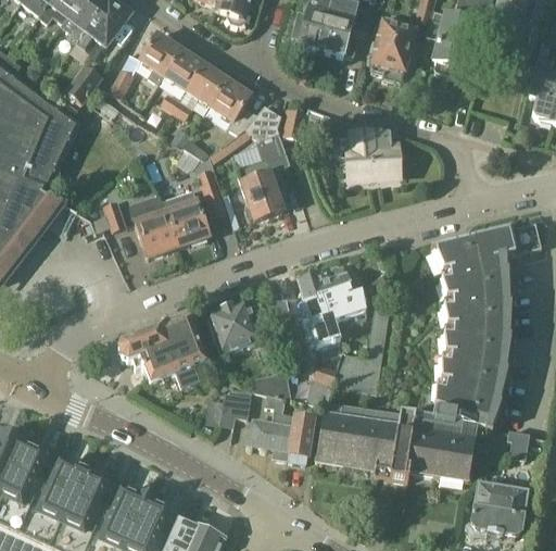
[(21,0),(20,2),(38,16),(39,15),(50,0),(21,0)]
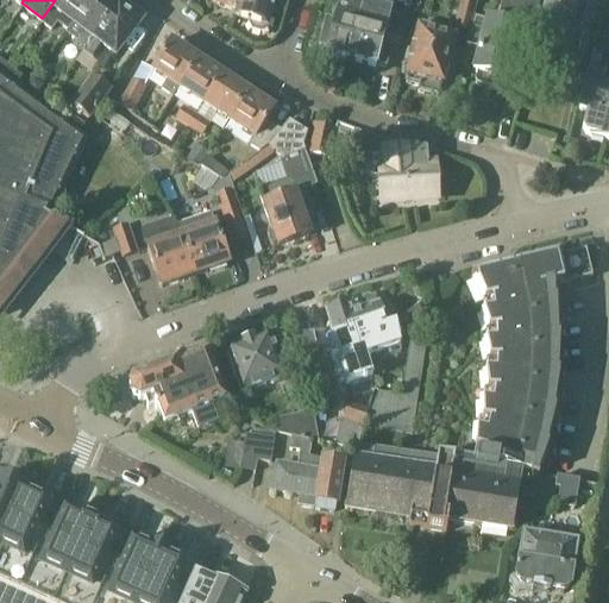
[(57,19),(67,26),(86,0),(55,0),(43,17),(42,18),(41,19),(51,26),(57,19)]
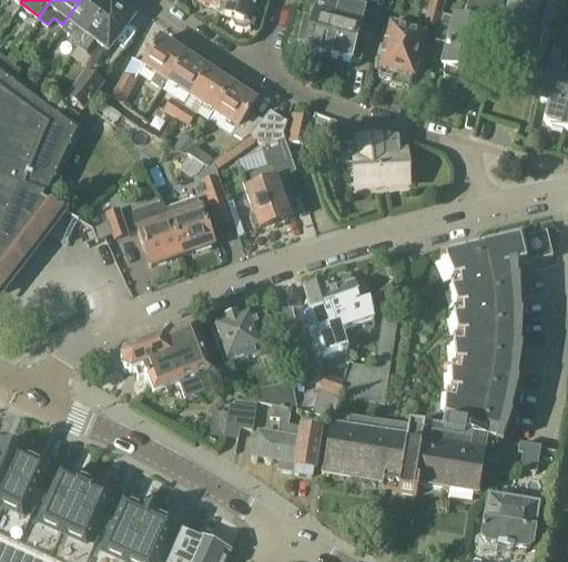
[(60,27),(70,34),(67,38),(77,44),(110,0),(80,0),(62,24),(60,27)]
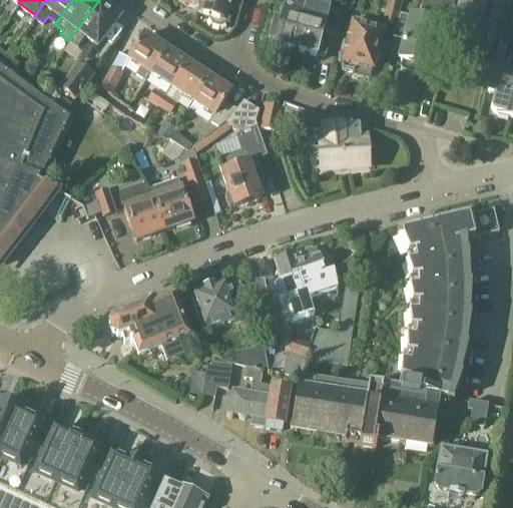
[(99,0),(69,40),(77,46),(86,35),(96,42),(117,14),(99,0)]
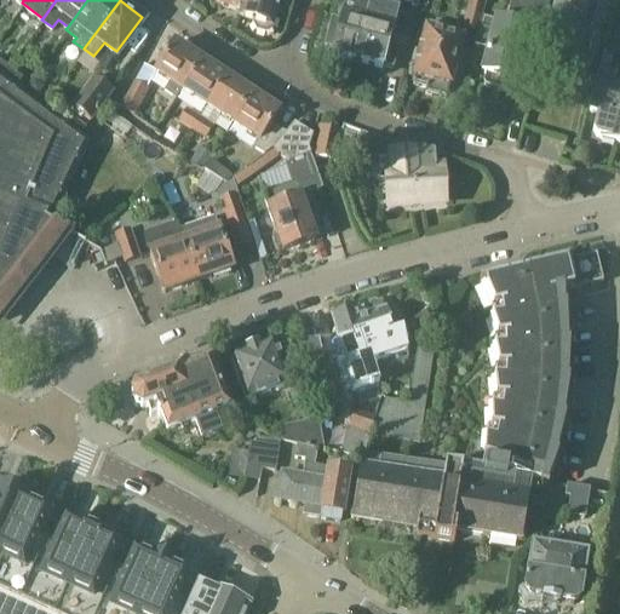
[(242,0),(240,6),(239,10),(254,15),(253,19),(257,26),(265,28),(271,24),(279,0),(242,0)]
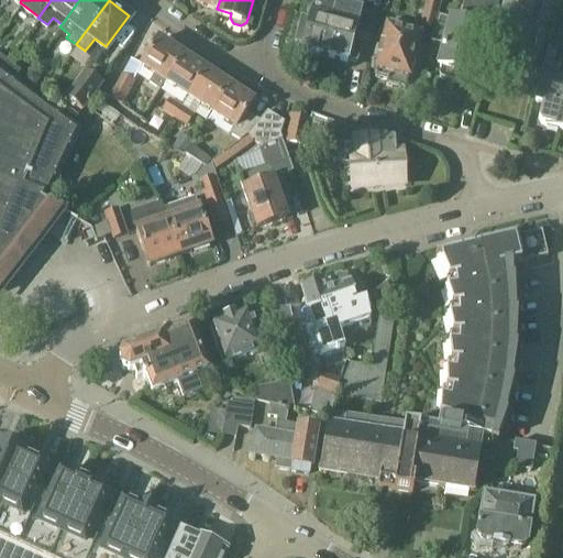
[(338,0),(312,0),(309,15),(301,13),(295,37),(302,40),(300,46),(320,51),(332,7),(335,8),(338,0)]
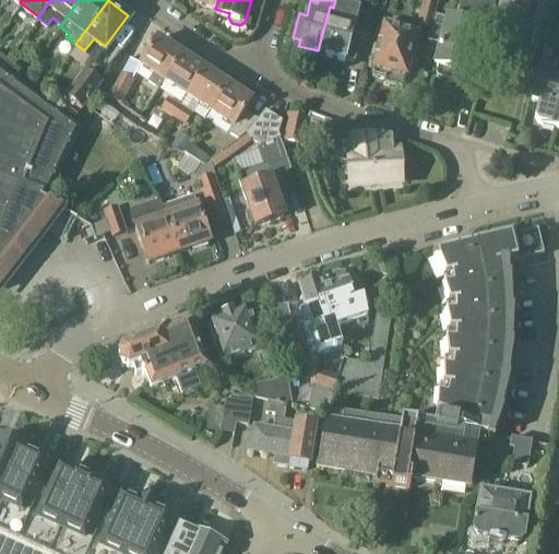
[(335,0),(333,8),(330,7),(318,50),(343,57),(344,55),(353,57),(358,39),(348,36),(357,6),(352,4),(353,0),(335,0)]
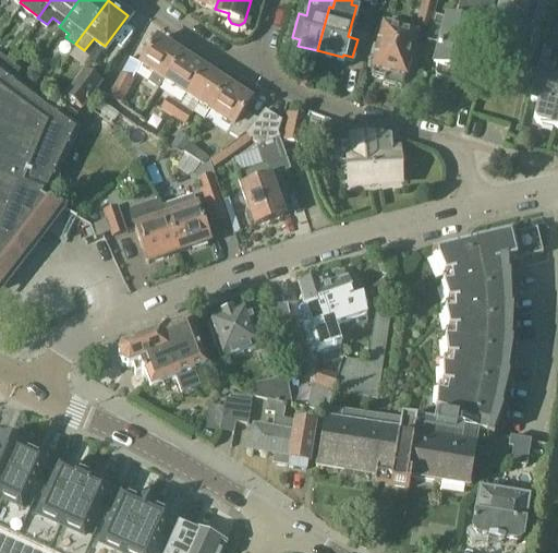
[(428,26),(436,0),(421,0),(415,23),(428,26)]
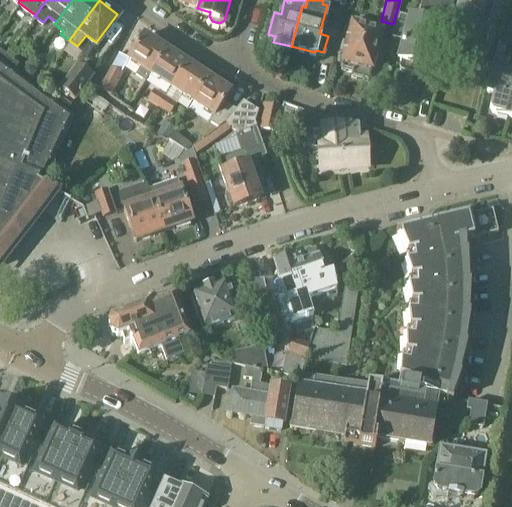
[(450,23),(454,5),(451,4),(452,0),(421,0),(418,15),(398,10),(392,33),(402,36),(398,53),(401,57),(402,57),(400,65),(401,67),(417,71),(419,70),(421,62),(422,63),(426,60),(439,13),(450,16),(448,22),(450,23)]
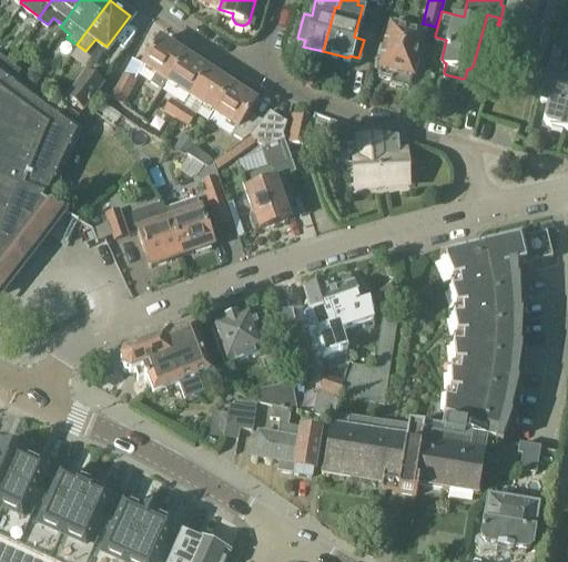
[(508,0),(503,22),(516,26),(516,29),(518,34),(526,36),(531,33),(536,16),(543,18),(547,0),(508,0)]
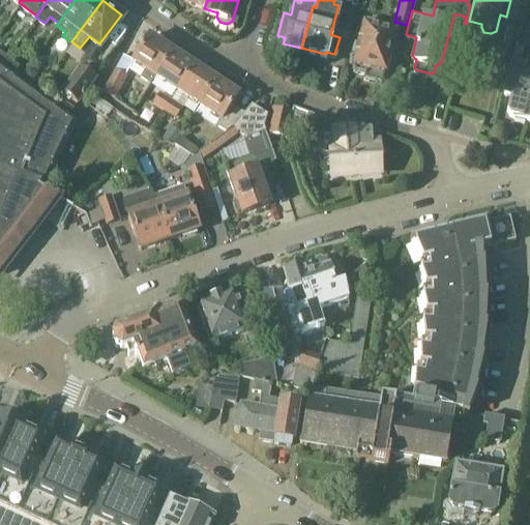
[(384,69),(394,31),(379,27),(381,19),(367,16),(366,22),(365,22),(361,38),(359,37),(355,51),(357,51),(353,67),(365,70),(364,75),(381,80),(384,69)]
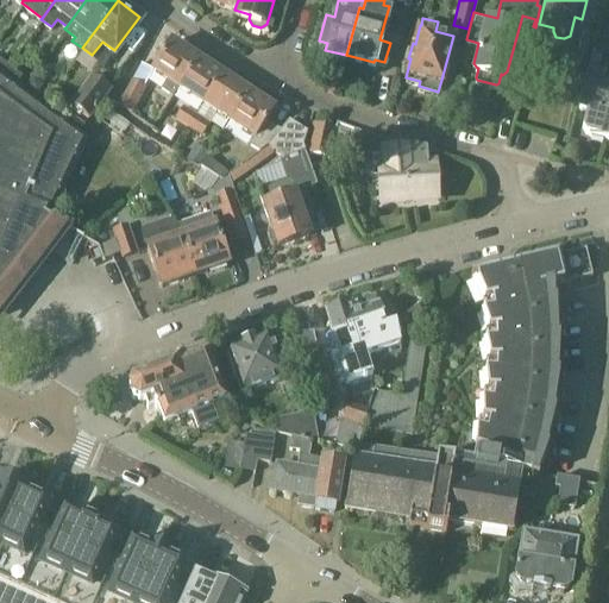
[(170,93),(177,82),(177,81),(195,54),(170,37),(152,64),(168,75),(161,86),(170,93)]
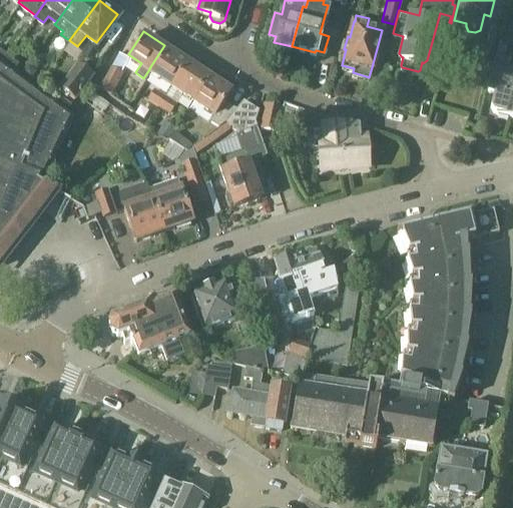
[(495,110),(511,114),(512,105),(512,92),(503,90),(505,85),(502,85),(507,68),(509,57),(503,55),(505,44),(497,42),(487,89),(494,91),(491,104),(495,110)]
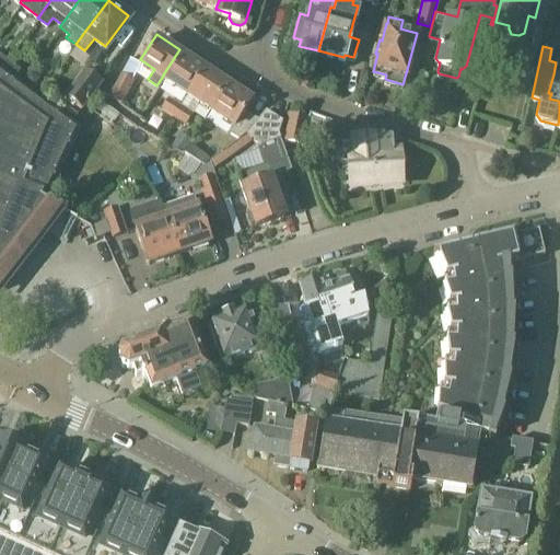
[(163,74),(163,76),(186,90),(203,65),(181,49),(179,49),(163,74)]
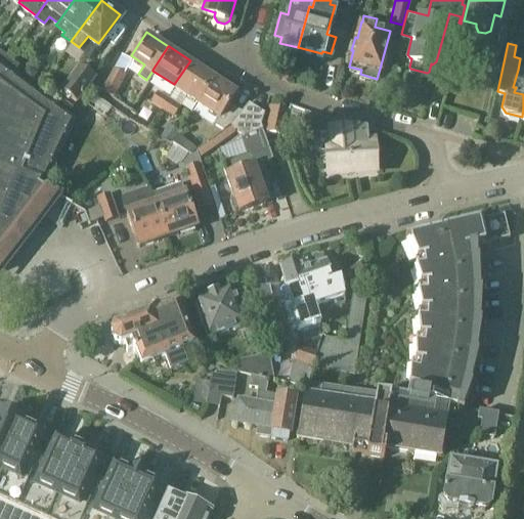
[(6,54),(2,60),(14,70),(18,63),(6,54)]
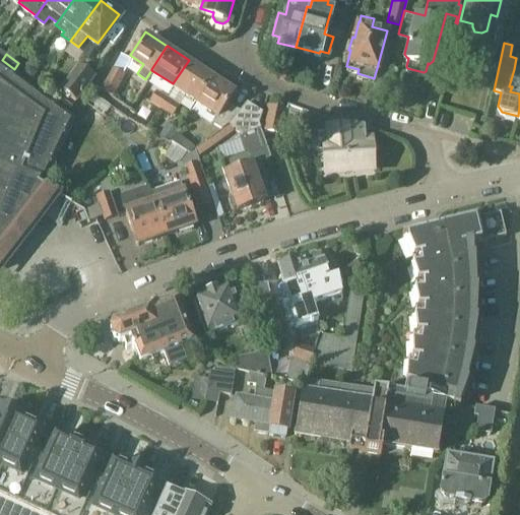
[(0,265),(58,192),(44,184),(75,116),(0,59),(0,265)]
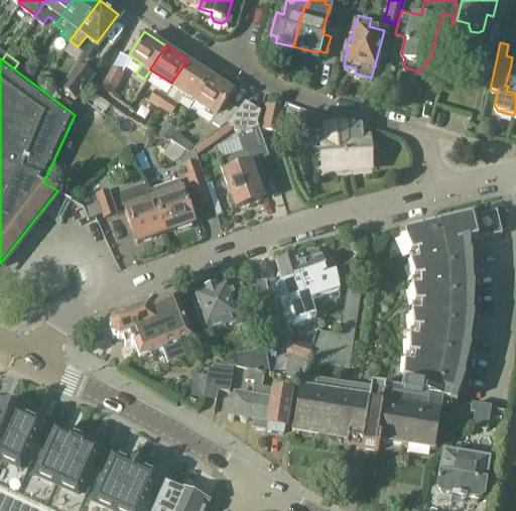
[(187,59),(171,83),(192,97),(209,74),(187,60),(187,59)]
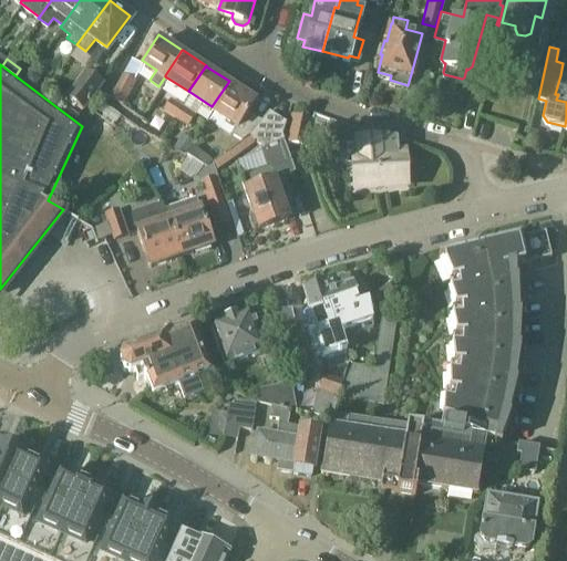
[(82,107),(102,80),(85,66),(64,94),(82,107)]
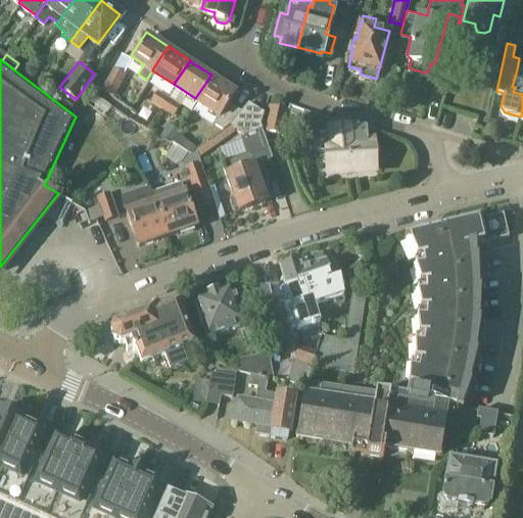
[(113,94),(125,72),(113,65),(101,88),(113,94)]
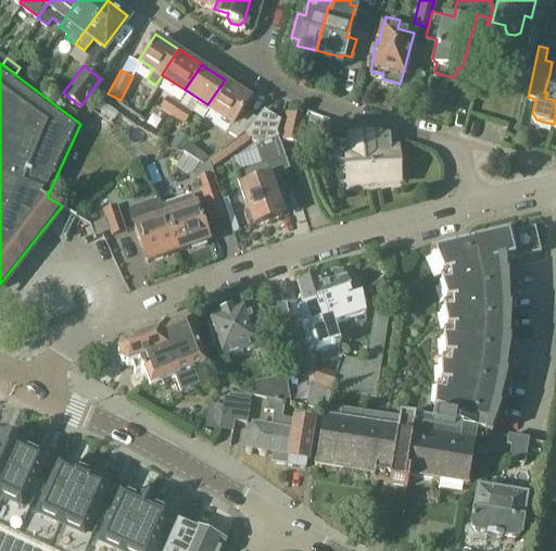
[(555,74),(554,74),(553,75),(550,74),(544,92),(547,92),(545,98),(555,100),(555,114),(554,124),(555,123),(555,74)]
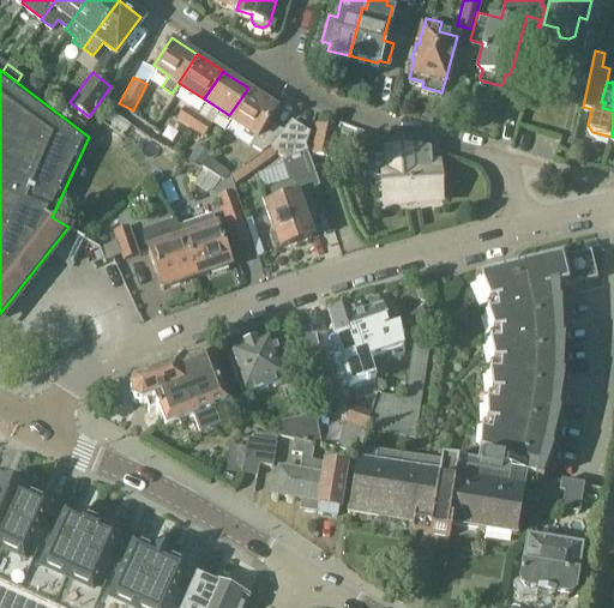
[(230,116),(254,133),(268,116),(275,106),(248,88),(229,115),(230,116)]
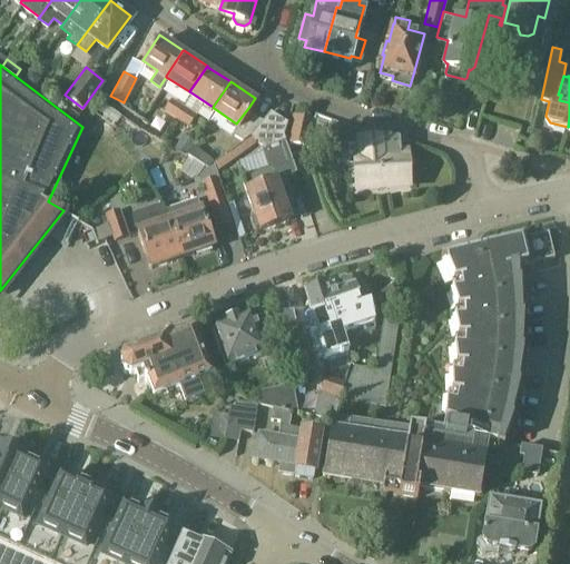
[(166,109),(176,116),(184,105),(172,96),(164,108),(166,109)]
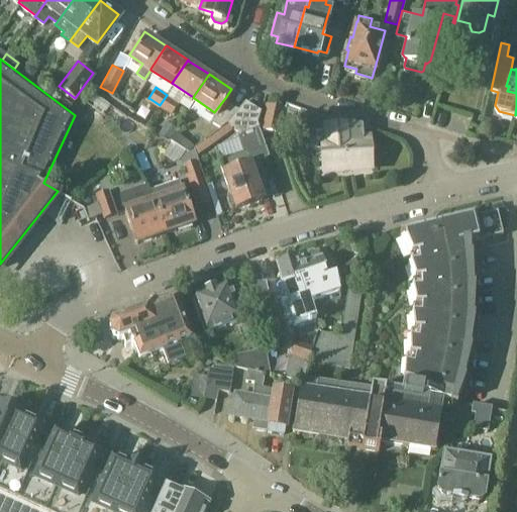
[(171,113),(178,102),(167,95),(160,105),(171,113)]
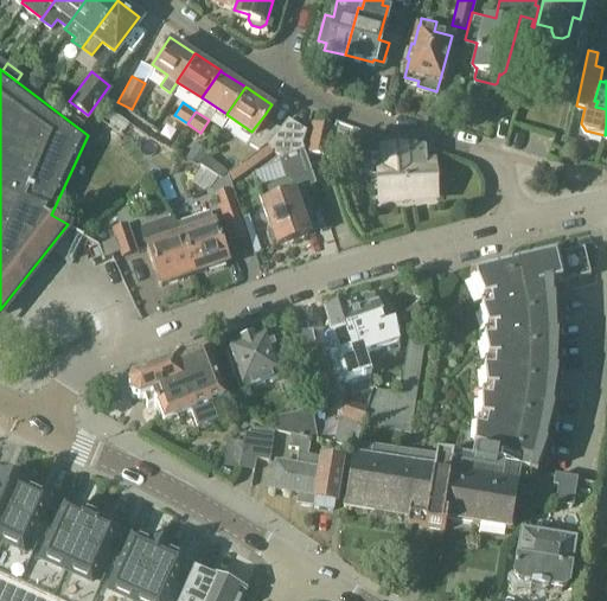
[(288,114),(280,123),(268,140),(268,141),(282,153),(285,155),(280,157),(287,177),(291,176),(294,187),(317,180),(301,140),(306,126),(288,114)]
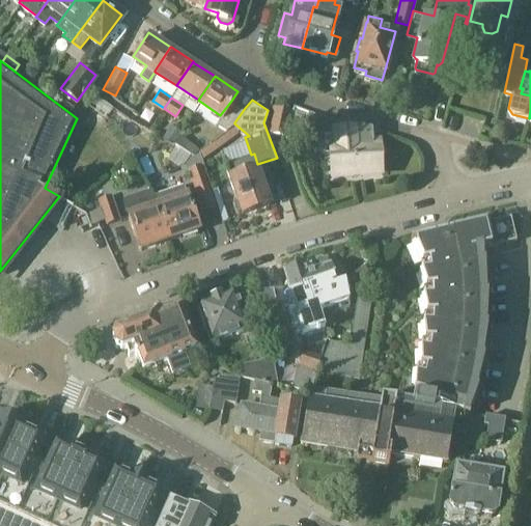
[(220,115),(216,121),(226,128),(234,122),(245,108),(231,101),(220,115)]
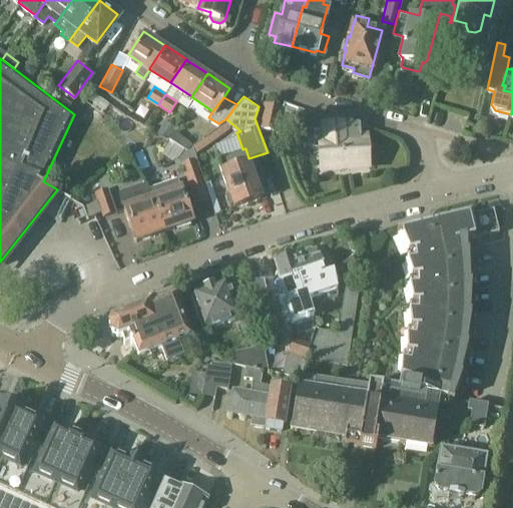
[(278,129),(283,102),(264,98),(259,125),(278,129)]
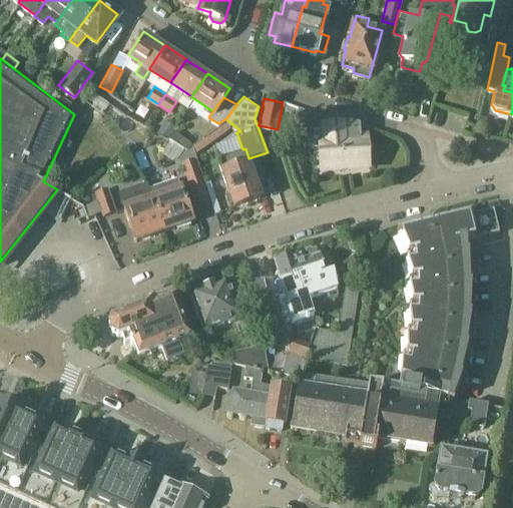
[(313,144),(327,143),(328,163),(364,161),(362,124),(316,111),(299,104),(294,122),(312,127),(319,127),(319,128),(312,128),(308,133),(308,140),(313,144)]
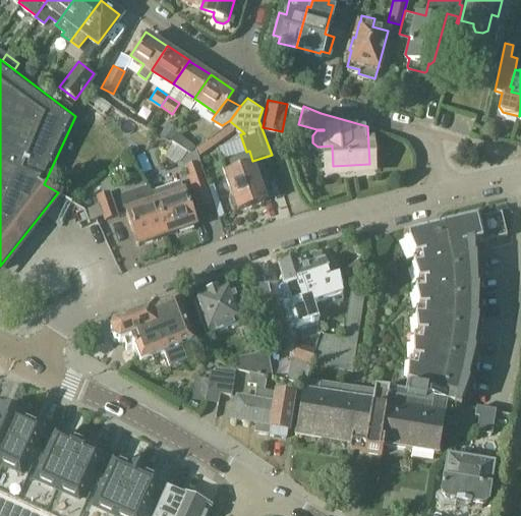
[(227,124),(211,135),(215,141),(230,130),(235,127),(231,121),(227,124)]
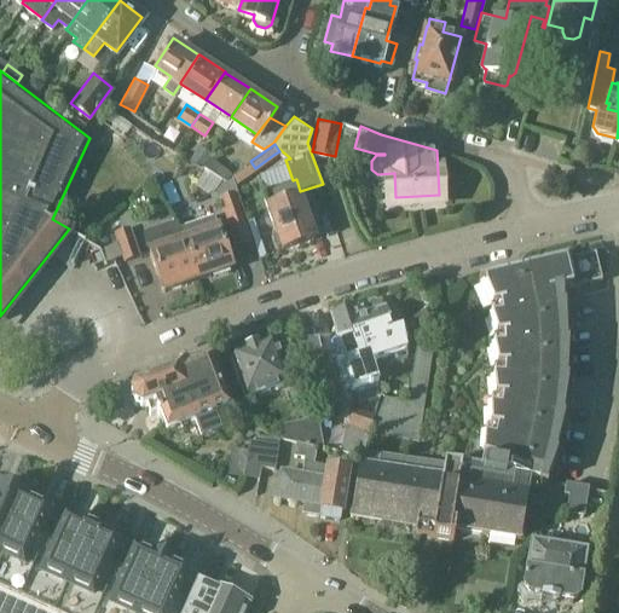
[(225,179),(232,173),(212,155),(202,166),(221,178),(225,179)]
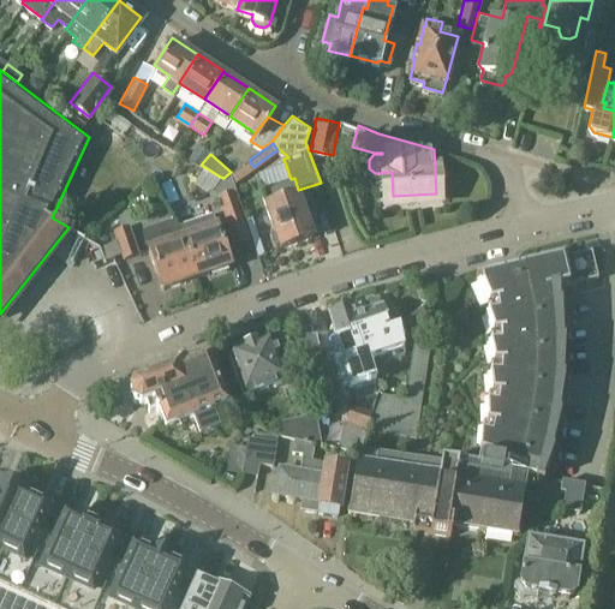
[(220,177),(215,181),(219,192),(233,187),(236,186),(234,183),(234,181),(231,172),(224,178),(220,177)]
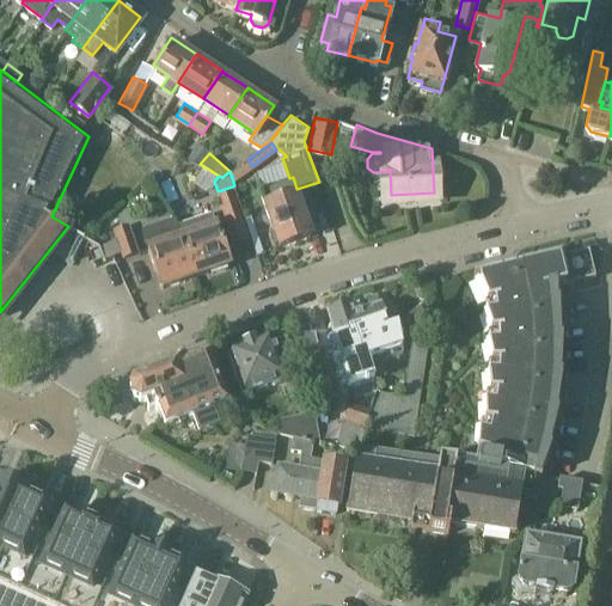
[(312,236),(297,189),(293,177),(289,178),(261,188),(280,246),(312,236)]
